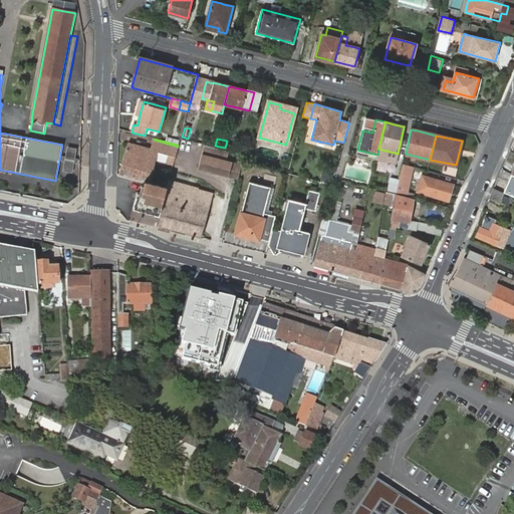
[(178,147),(154,140),(151,150),(138,146),(127,144),(119,175),(145,182),(146,183),(150,183),(156,159),(166,162),(174,164),(178,147)]
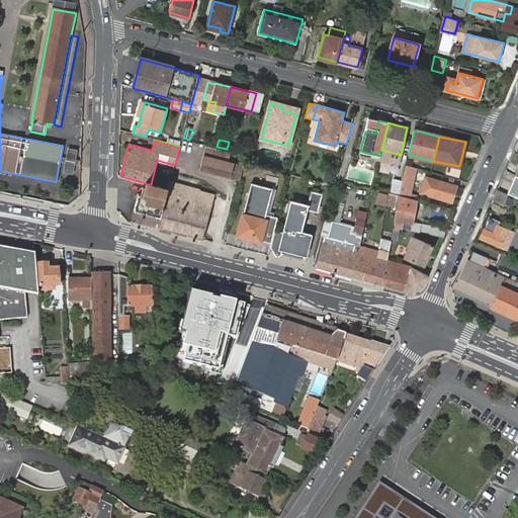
[(214,148),(205,146),(199,169),(240,179),(244,166),(228,161),(230,152),(214,148)]
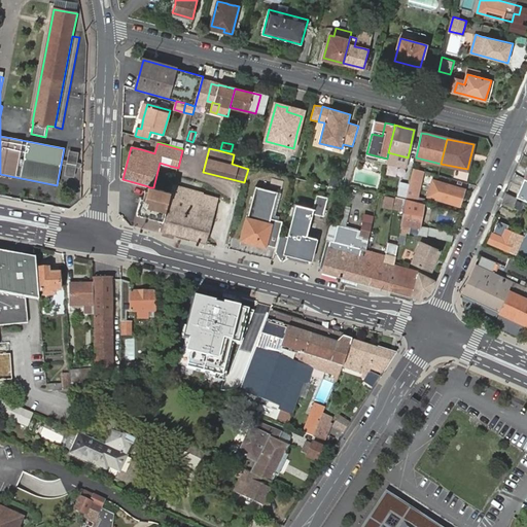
[(69,151),(64,176),(73,179),(79,153),(69,151)]
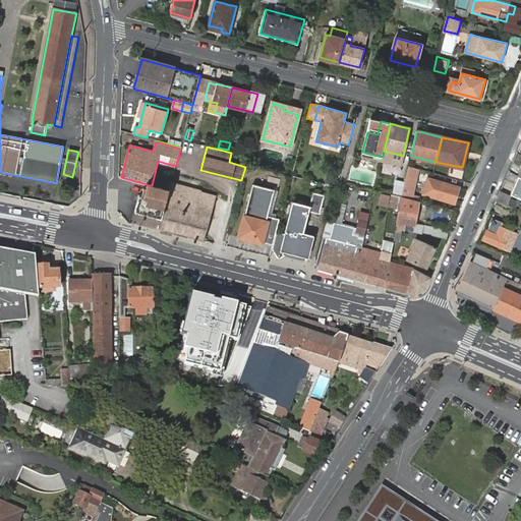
[(405,182),(402,196),(411,198),(418,169),(408,166),(405,182)]
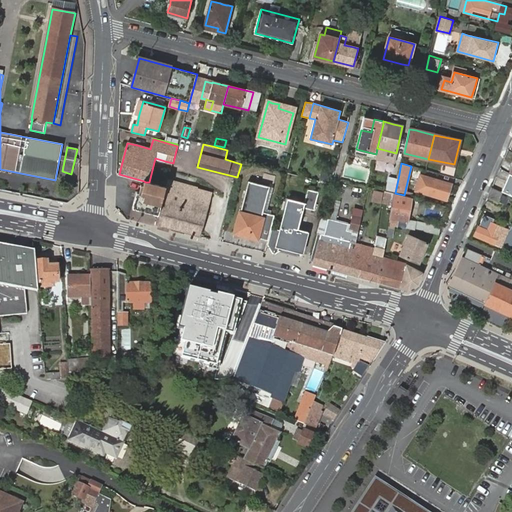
[(511,164),(509,173),(501,191),(511,195),(511,164)]
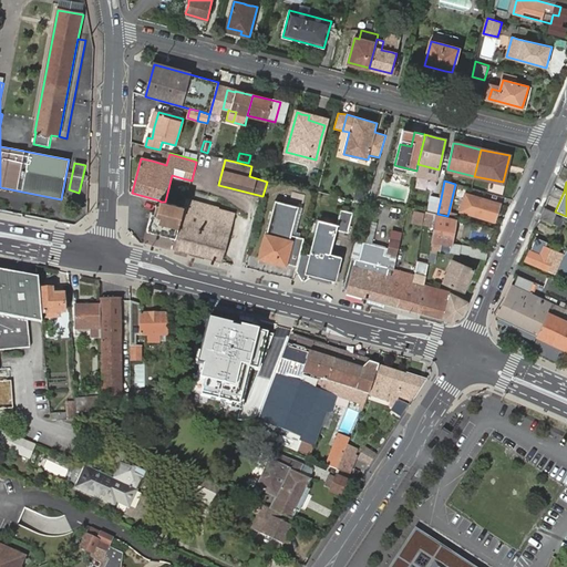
[(474,195),(468,214),(495,222),(501,203),(474,195)]
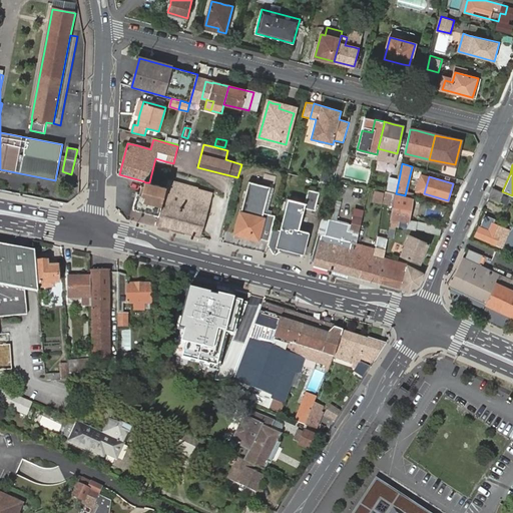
[(390,177),(387,190),(396,193),(399,179),(390,177)]
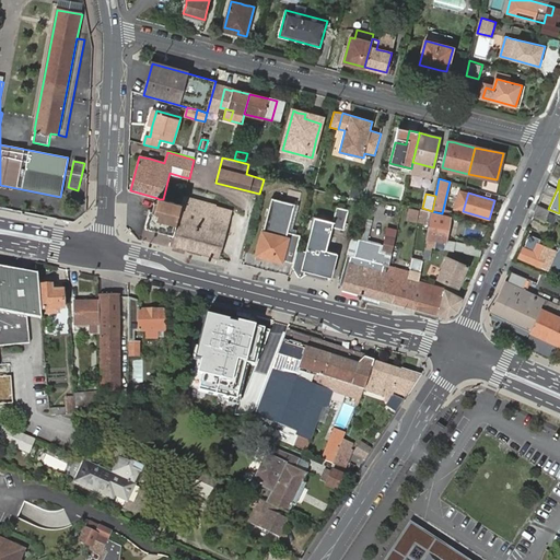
[(176,221),(173,235),(170,245),(219,258),(232,211),(214,207),(213,206),(190,199),(191,198),(184,196),(182,205),(181,208),(176,221)]
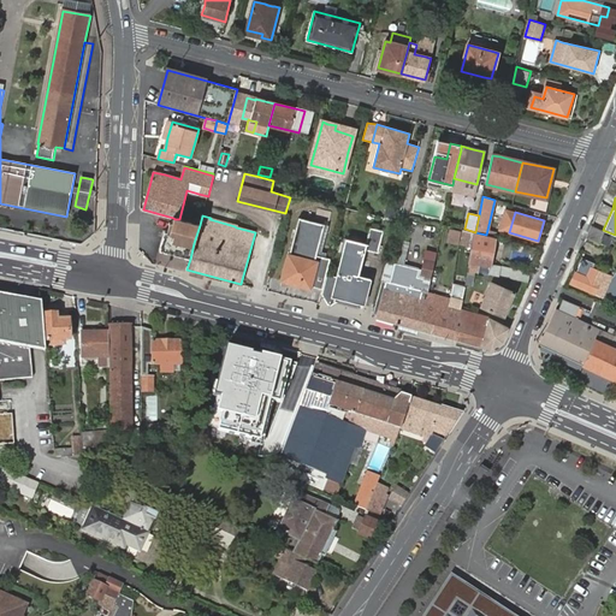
[(300,218),(283,279),(323,290),(330,259),(317,255),(325,224),(300,218)]
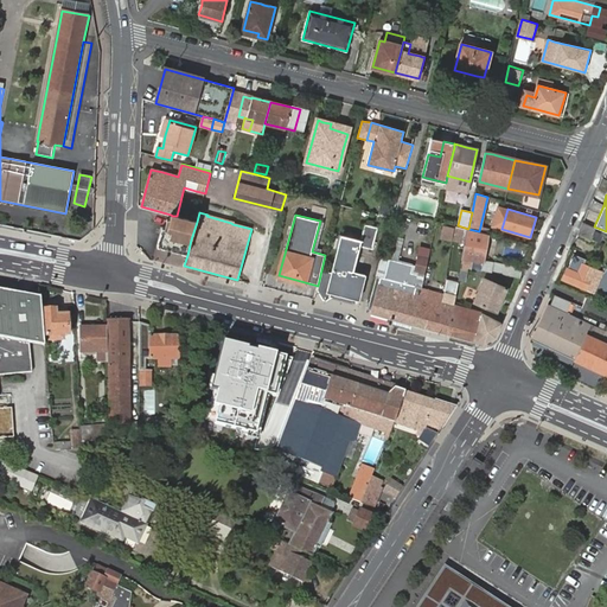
[(172,217),(171,217),(167,229),(163,228),(157,246),(187,255),(191,240),(196,225),(197,222),(177,216),(172,216),(172,217)]
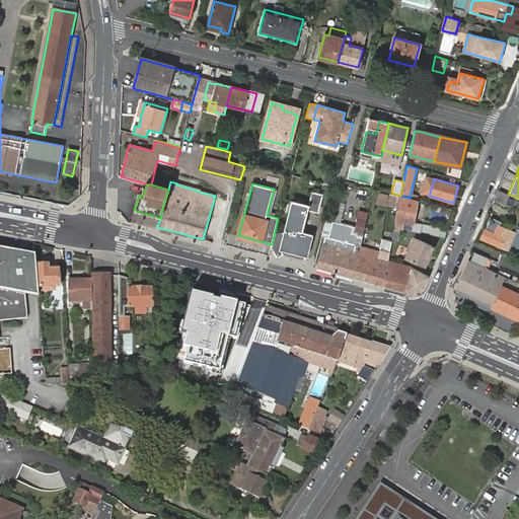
[(498,191),(494,200),(504,205),(508,195),(498,191)]
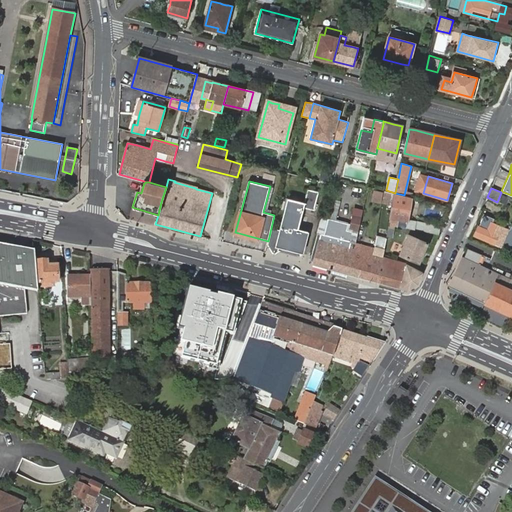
[(314,209),(318,195),(318,192),(308,189),(304,202),(288,198),(279,232),(272,230),(268,245),(276,247),(287,250),(302,254),(308,231),(298,229),(304,207),(314,209)]
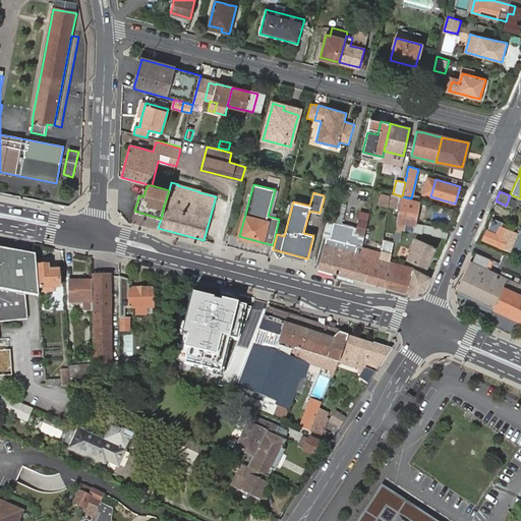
[(385,207),(388,195),(379,192),(375,204),(385,207)]
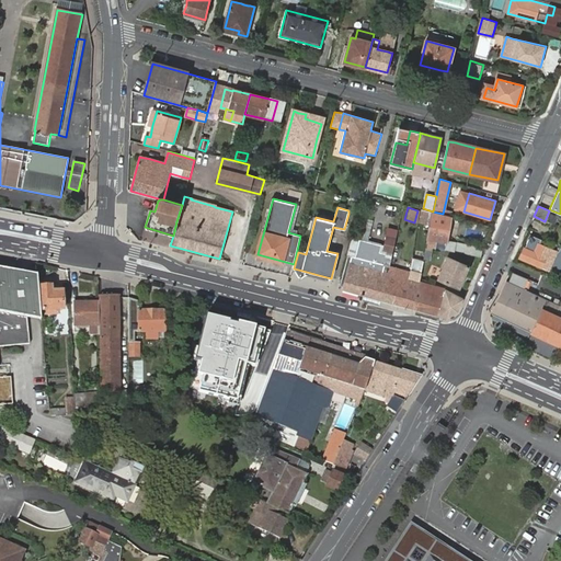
[(551,224),(557,213),(549,209),(549,210),(545,221),(551,224)]
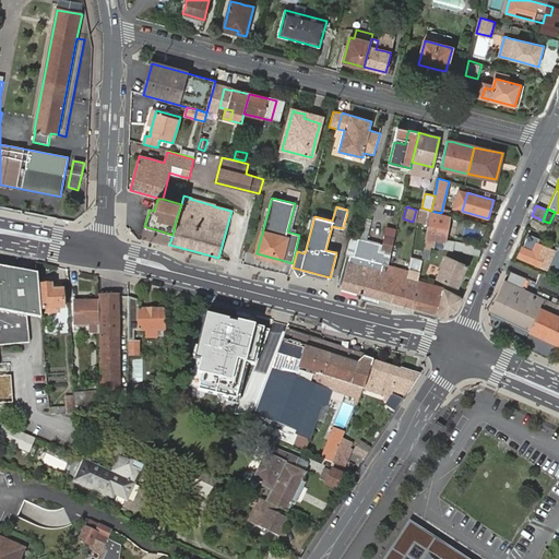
[(441,213),(431,211),(427,238),(426,241),(428,242),(427,246),(430,247),(443,249),(444,240),(449,215),(441,213)]
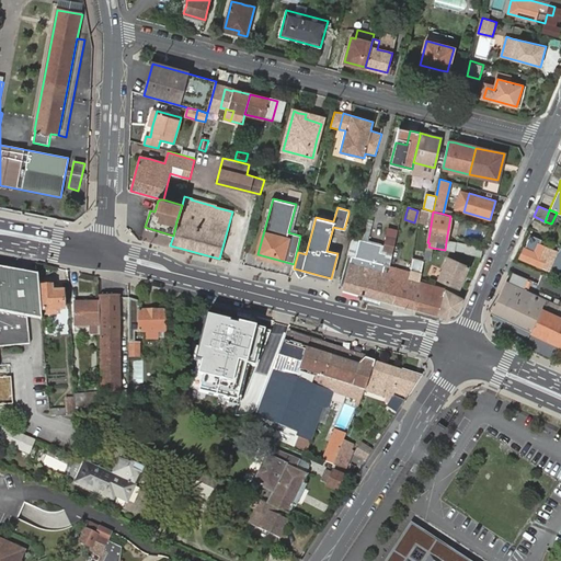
[(355,216),(348,214),(344,229),(352,230),(355,216)]
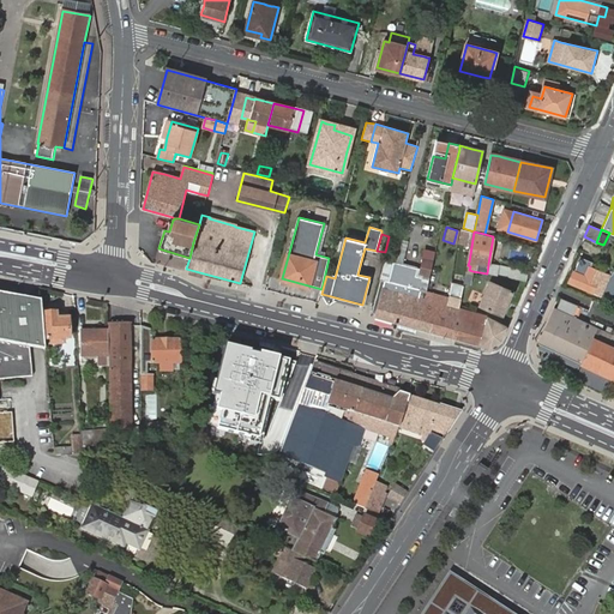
[(433,262),(434,260),(435,252),(426,250),(423,259),(433,262)]
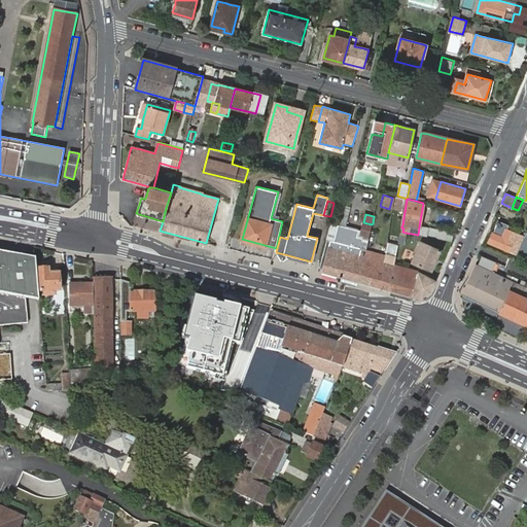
[(364,256),(365,250),(364,250),(366,239),(357,237),(359,230),(339,224),(339,222),(332,221),(331,223),(319,269),(323,270),(322,272),(357,281),(362,266),(364,256)]
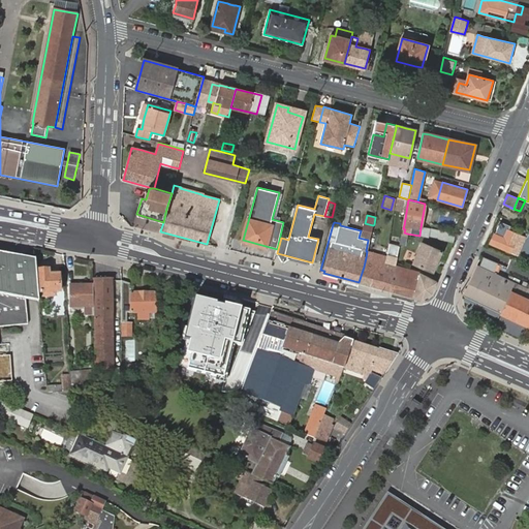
[(362,236),(370,238),(373,225),(365,223),(362,236)]
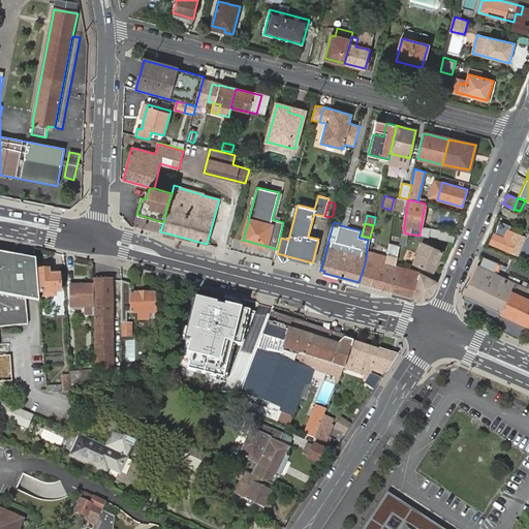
[(370,238),(368,249),(375,251),(379,234),(377,234),(379,225),(374,224),(373,225),(370,238)]
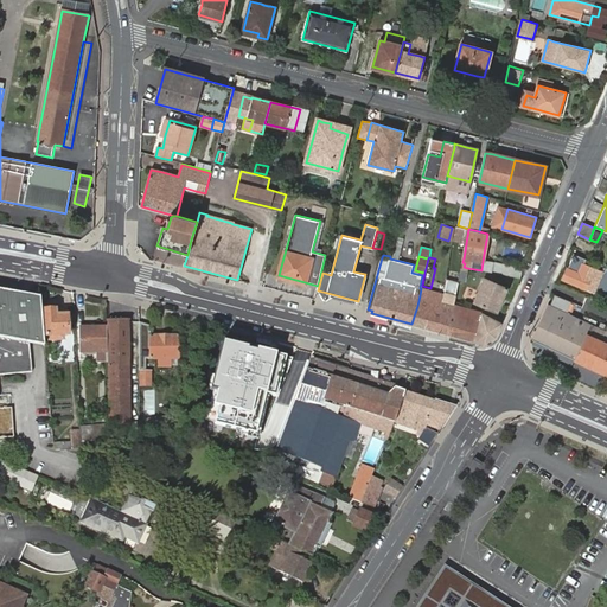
[(574,260),(569,269),(579,273),(583,263),(574,260)]
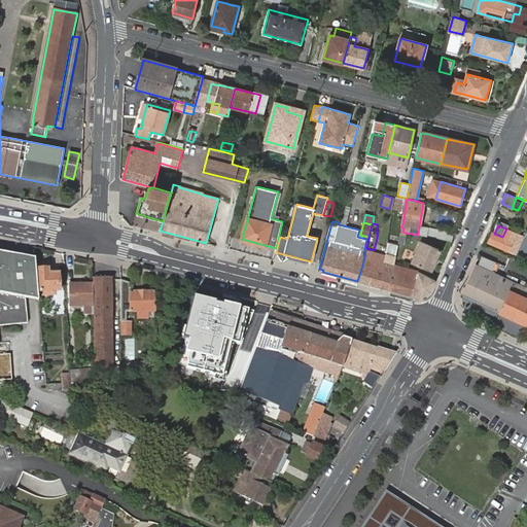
[(426,236),(452,242),(454,234),(428,227),(426,236)]
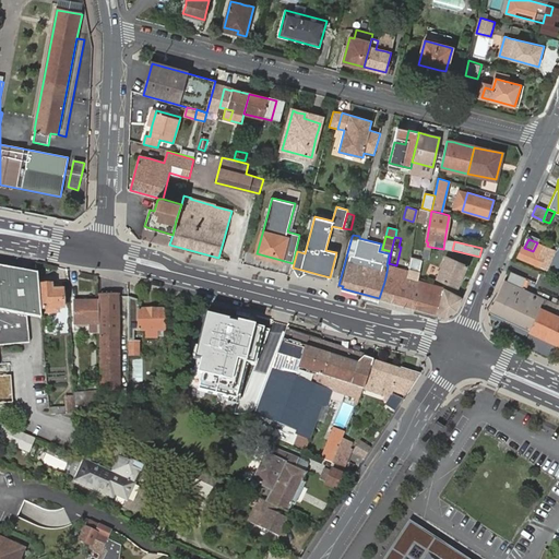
[(519,258),(558,275),(558,271),(558,252),(557,252),(557,251),(537,242),(533,251),(524,248),(523,247),(519,258)]
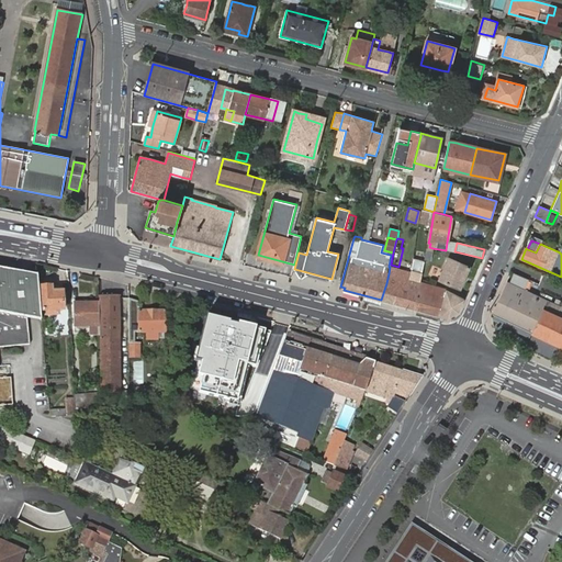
[(460,288),(469,267),(448,258),(439,279),(460,288)]
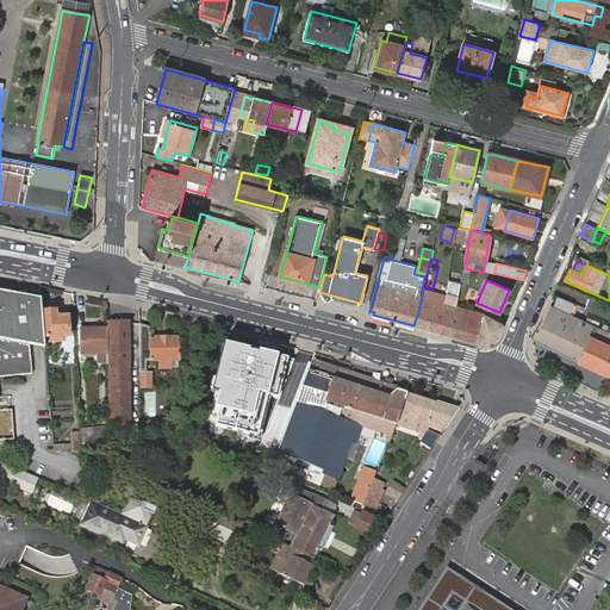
[(428,330),(442,334),(447,315),(442,313),(446,294),(441,293),(440,302),(429,299),(431,291),(423,290),(422,297),(419,307),(433,311),(428,330)]
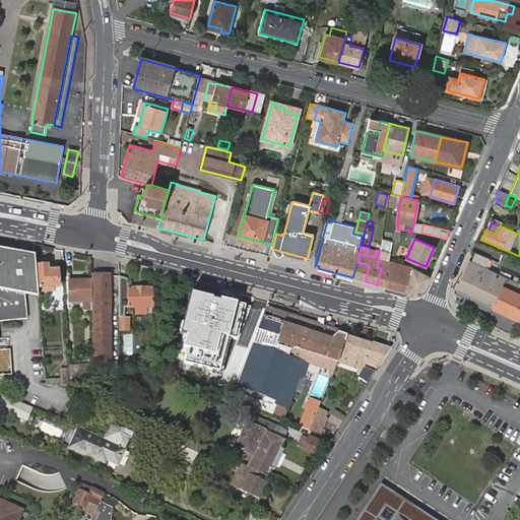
[(4,249),(0,248),(0,320),(27,319),(24,294),(21,259),(19,259),(18,257),(4,249)]
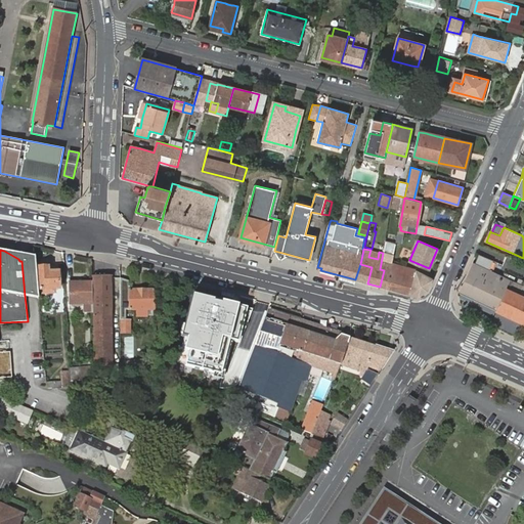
[(402,257),(409,260),(412,253),(405,250),(402,257)]
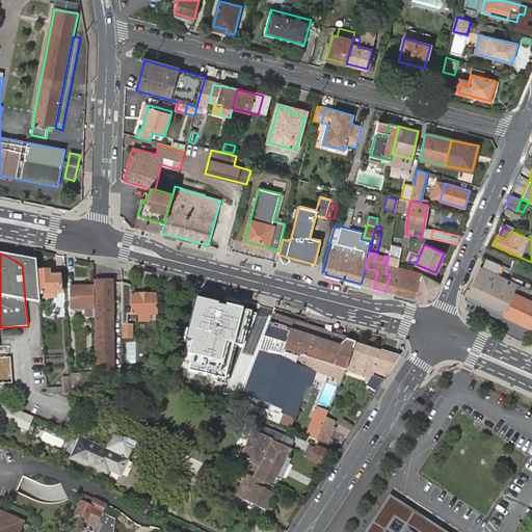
[(28,260),(4,255),(19,263),(20,265),(22,265),(25,300),(31,301),(38,303),(35,261),(28,260)]
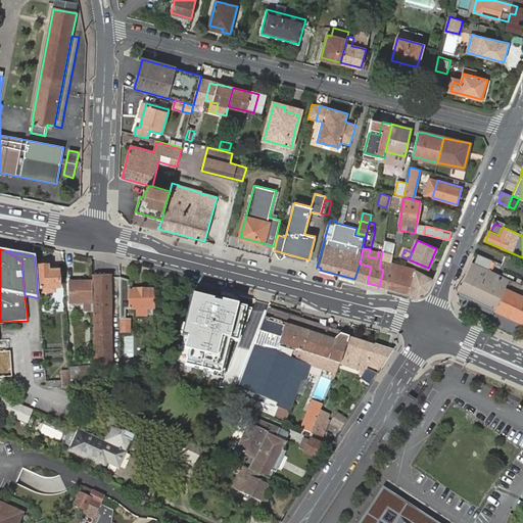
[(379,286),(387,288),(393,273),(389,272),(391,264),(392,259),(393,254),(382,251),(382,252),(379,269),(383,270),(379,286)]
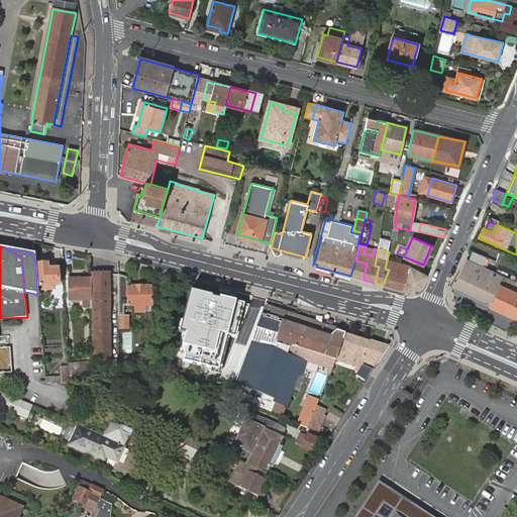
[(350,276),(363,280),(367,264),(355,261),(350,276)]
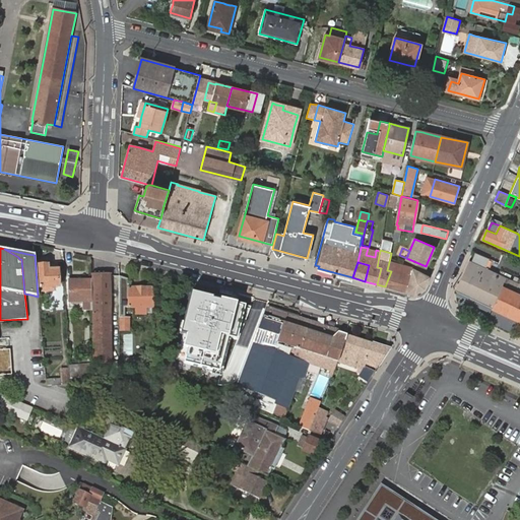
[(385,286),(406,293),(406,291),(412,294),(415,283),(414,277),(410,276),(412,268),(389,262),(387,270),(391,271),(385,286)]
